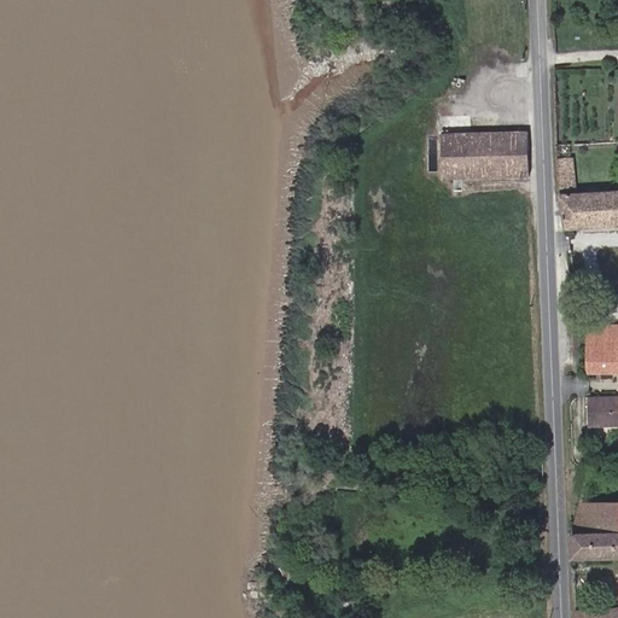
[(514,134),(442,136),(442,181),(454,181),(464,181),(528,179),(526,133),(520,133),(519,129),(516,130),(514,134)]
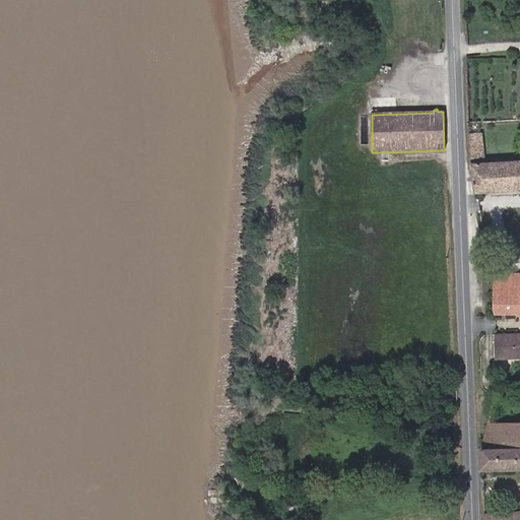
[(483,133),(469,134),(471,166),(486,164),(483,133)]
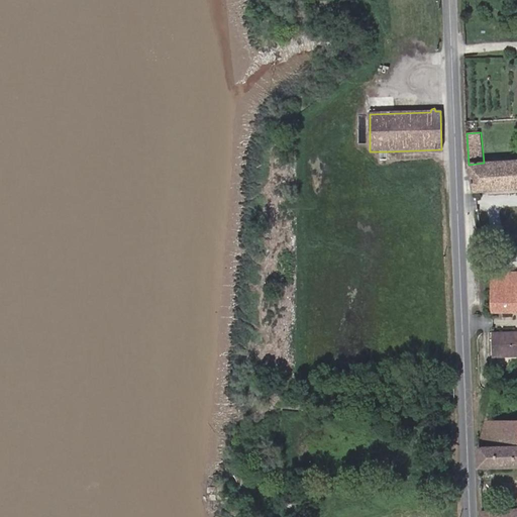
[(388,163),(388,151),(380,151),(380,163),(388,163)]
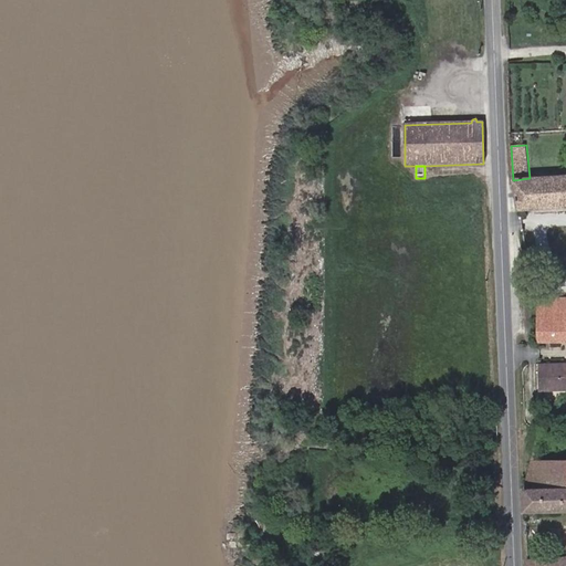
[(521,217),(565,211),(565,174),(530,178),(513,180),(521,217)]
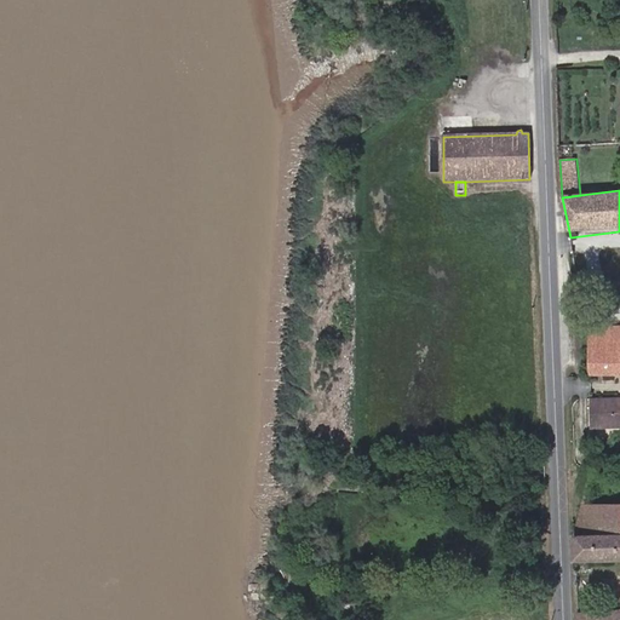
[(619,327),(590,327),(590,351),(619,351),(619,327)]
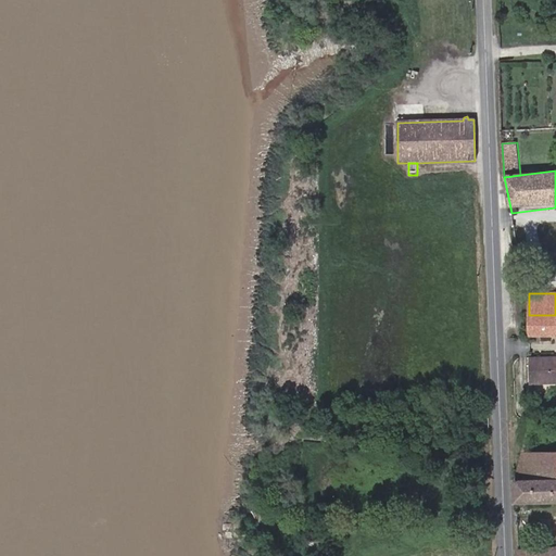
[(555,315),(529,315),(529,339),(551,339),(555,339),(555,315)]
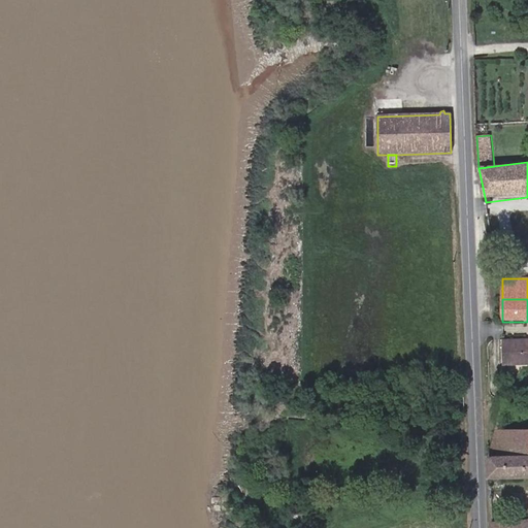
[(527,367),(527,341),(503,341),(503,367),(527,367)]
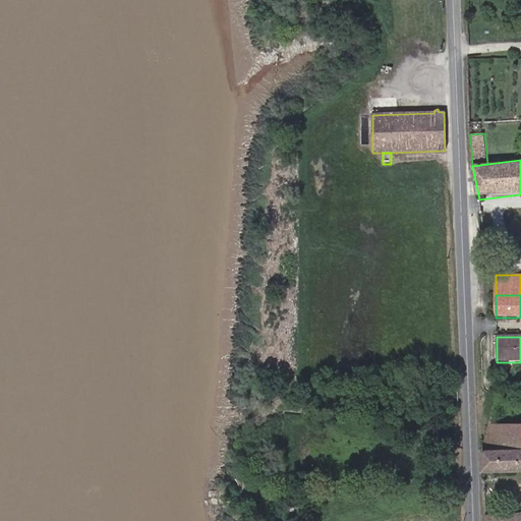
[(481,450),(482,473),(520,471),(520,428),(486,430),(481,450)]
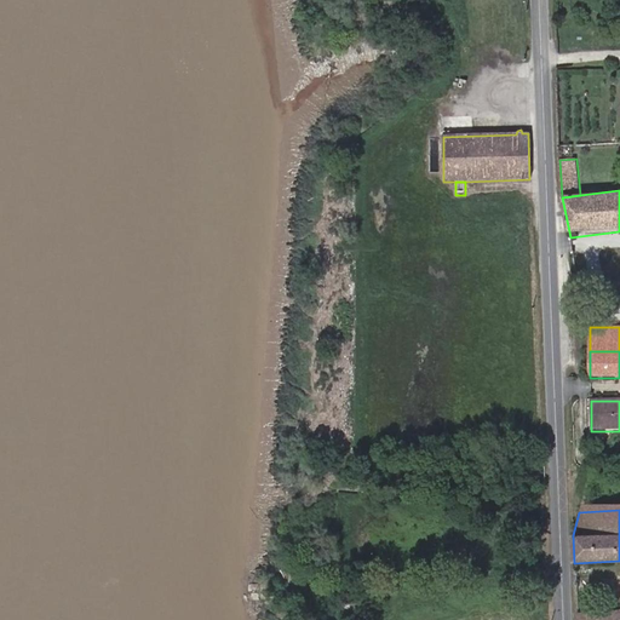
[(361,619),(361,607),(339,607),(339,619),(361,619)]
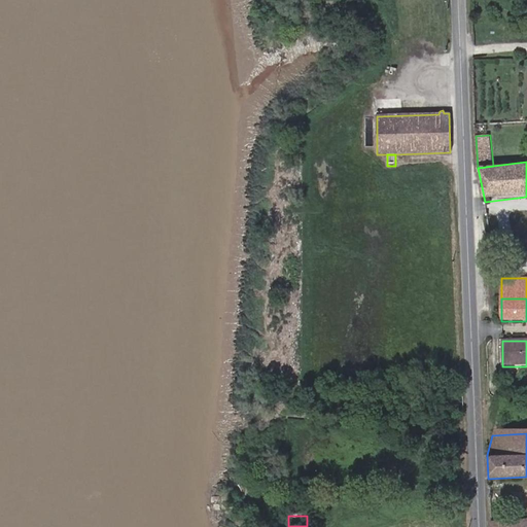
All buildings are outlined.
